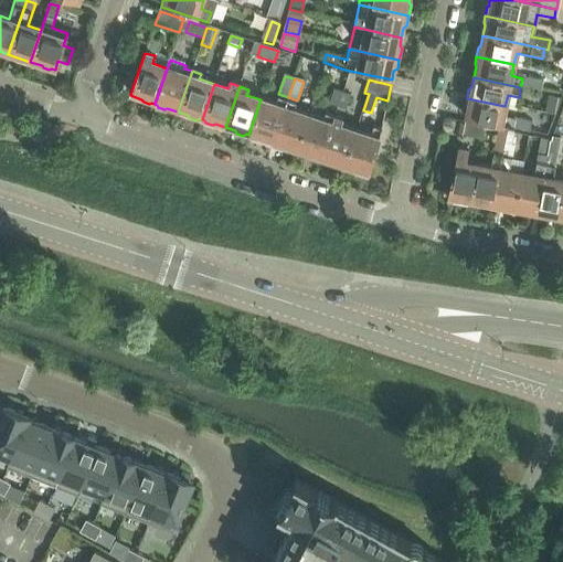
[(329,105),(337,108),(342,94),(333,92),(329,105)]
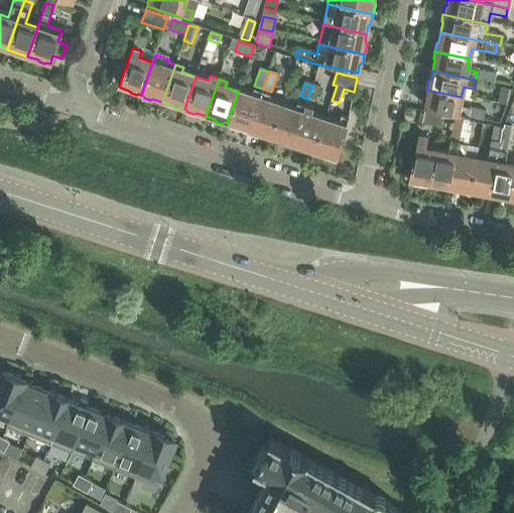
[(319,89),(312,86),(307,99),(315,101),(319,89)]
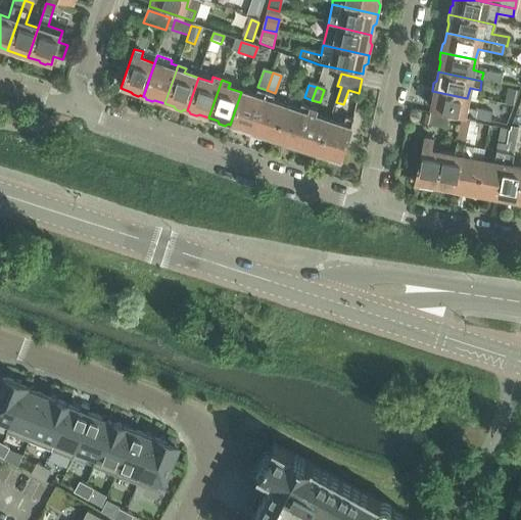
[(465,108),(467,98),(432,91),(430,97),(432,99),(430,109),(494,124),(496,114),(465,108)]
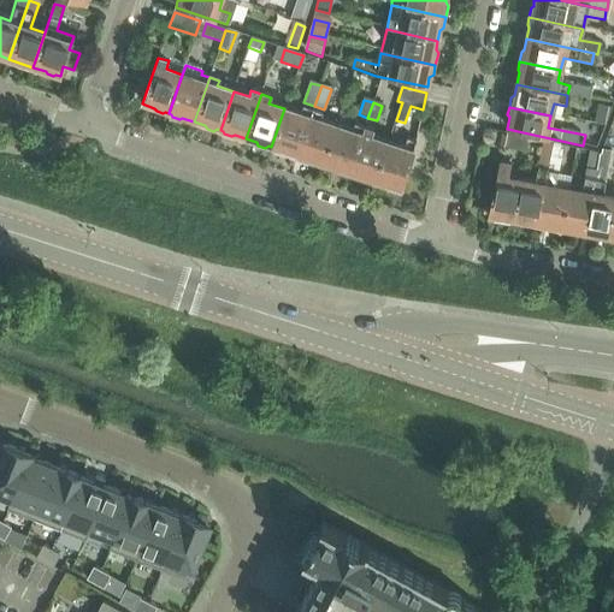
[(597,107),(592,125),(602,128),(606,110),(597,107)]
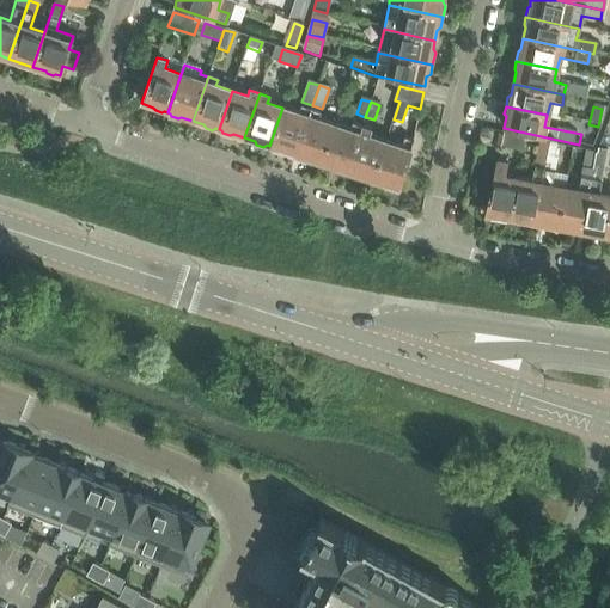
[(285,151),(296,155),(311,111),(300,108),(299,112),(282,108),(269,146),(273,147),(274,151),(281,153),(285,151)]
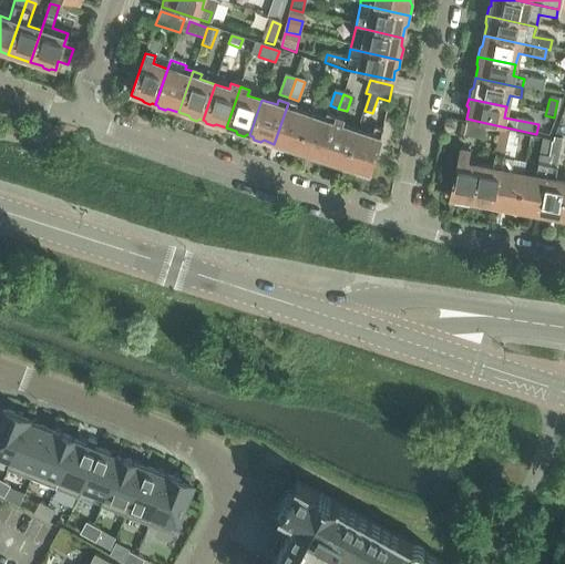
[(297,105),(288,103),(274,144),(285,147),(286,150),(291,152),(295,151),(297,152),(309,115),(295,111),(297,105)]
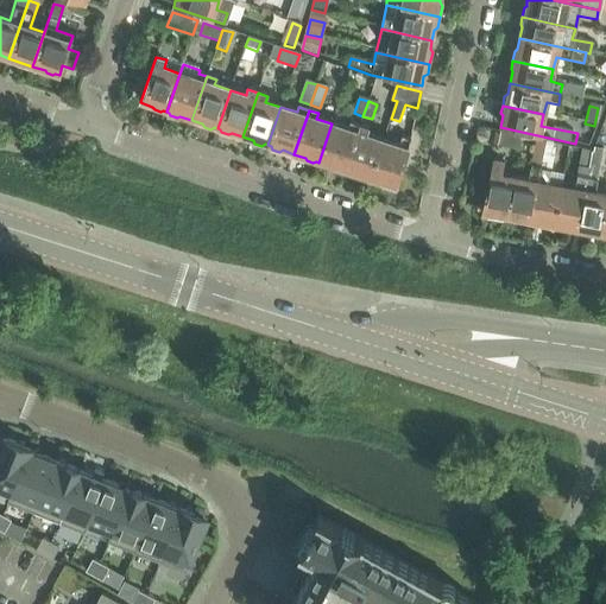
[(347,129),(332,124),(319,163),(321,164),(323,166),(330,169),(333,167),(343,171),(359,127),(349,124),(347,129)]
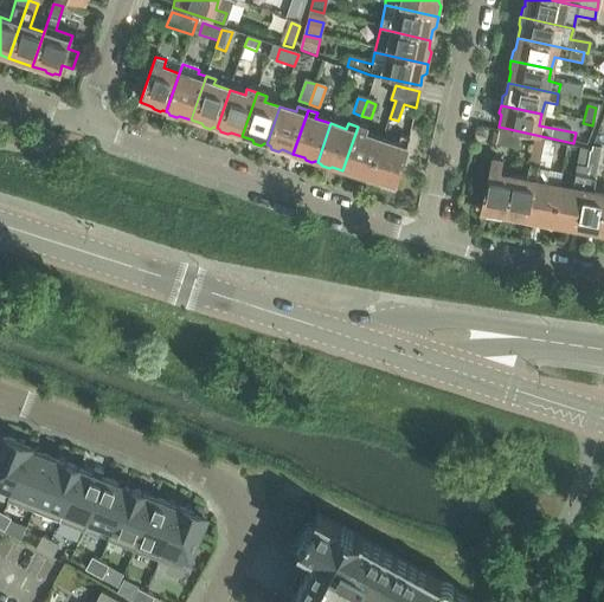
[(368,130),(358,127),(342,170),(354,174),(355,176),(364,180),(366,177),(368,179),(381,141),(366,136),(368,130)]
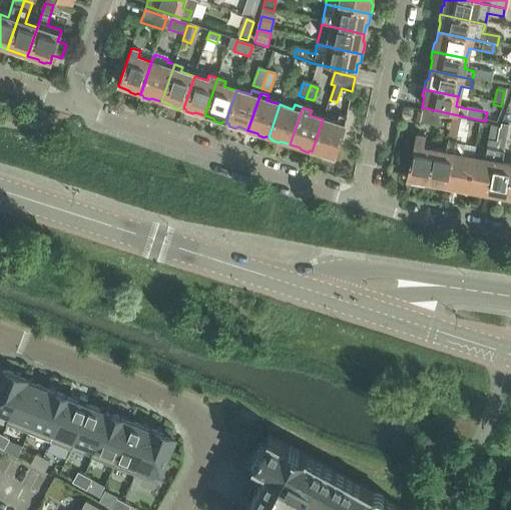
[(438,128),(441,116),(422,112),(420,124),(438,128)]
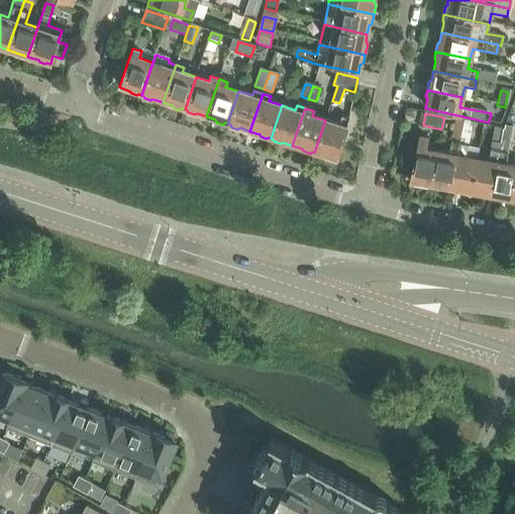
[(339,125),(325,120),(314,152),(317,153),(318,156),(324,158),(327,157),(336,160),(347,127),(346,127),(348,120),(341,118),(339,125)]
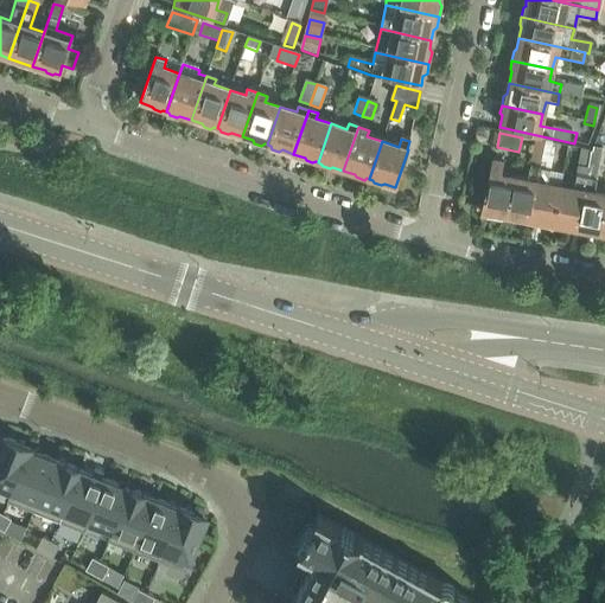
[(517,220),(529,223),(539,171),(545,142),(533,141),(526,180),(513,178),(504,220),(515,223),(517,220)]
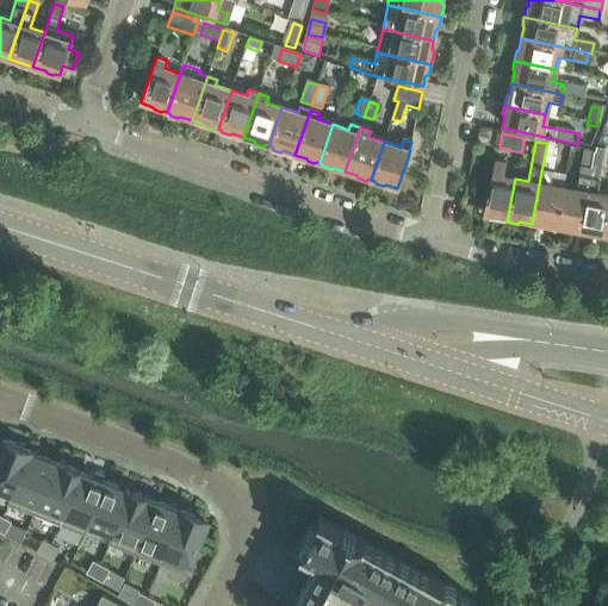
[(607,195),(596,194),(605,150),(594,148),(593,154),(578,232),(590,235),(591,238),(601,239),(607,204),(607,195)]
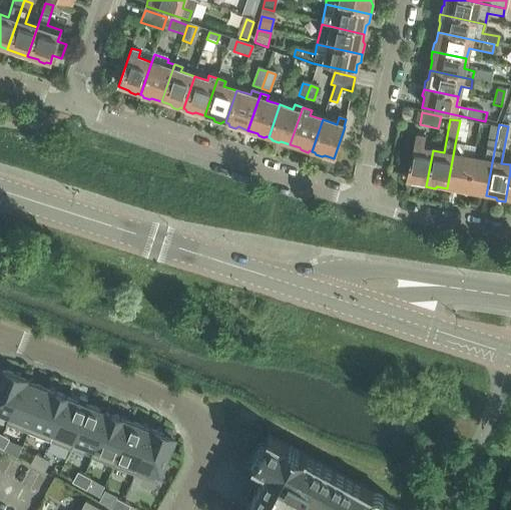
[(484,160),(473,158),(466,194),(475,195),(477,194),(486,195),(498,129),(490,128),(484,160)]
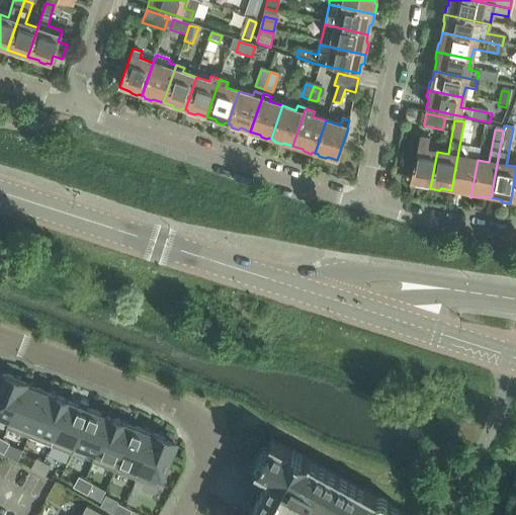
[(430,188),(437,152),(426,150),(428,140),(420,139),(410,182),(419,184),(421,186),(430,188)]
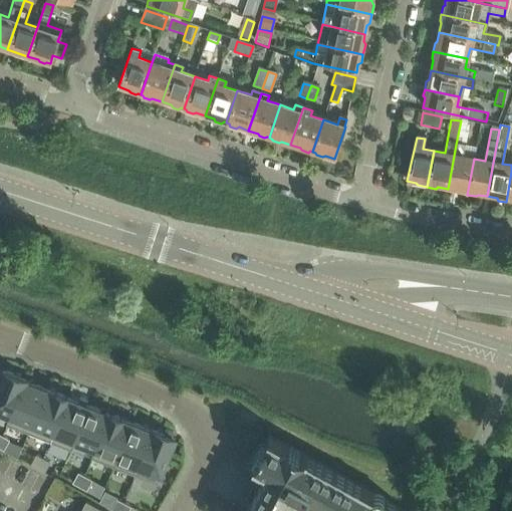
[(456,145),(448,189),(456,190),(458,193),(467,195),(474,159),(475,149),(456,145)]
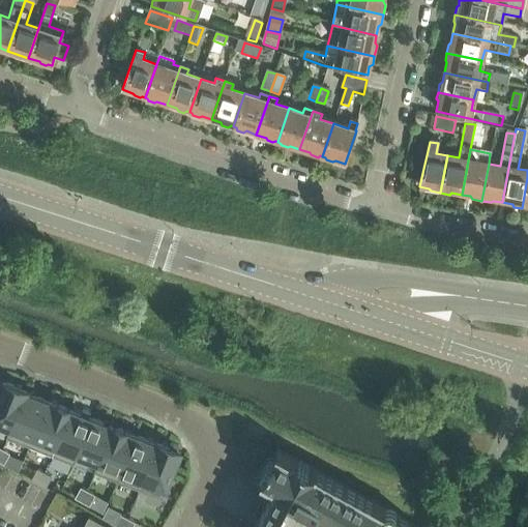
[(25,393),(1,385),(0,388),(0,433),(7,436),(5,440),(6,441),(25,393)]
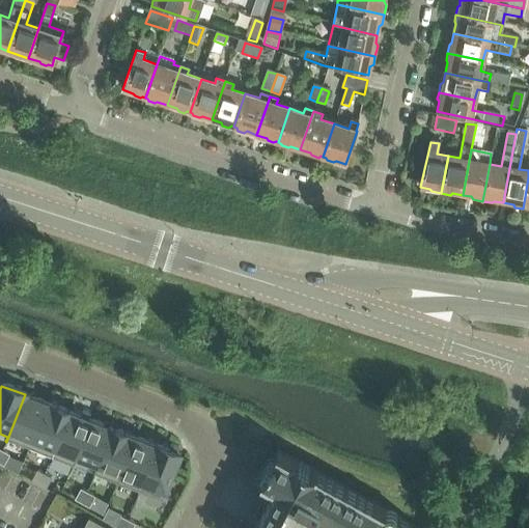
[(26,395),(25,394),(6,442),(28,450),(46,405),(25,396),(26,395)]
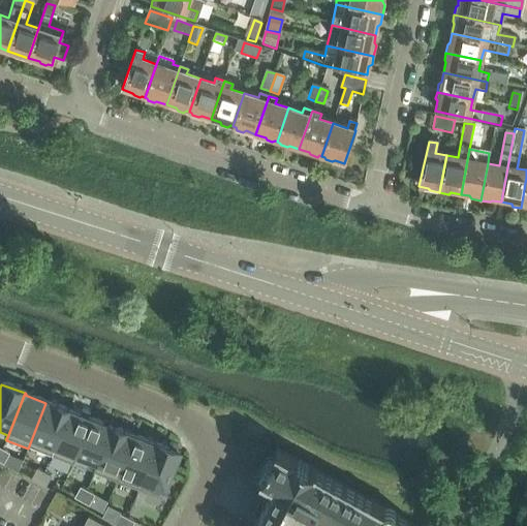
[(67,412),(45,403),(28,449),(50,457),(67,412)]
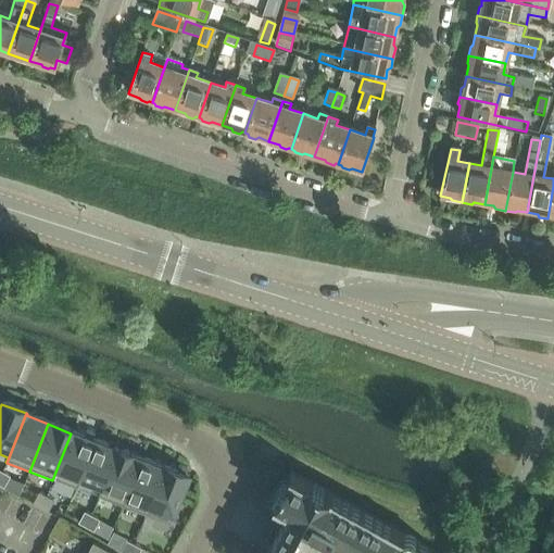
[(84,438),(71,434),(52,480),(75,490),(95,442),(91,441),(93,437),(85,434),(84,438)]
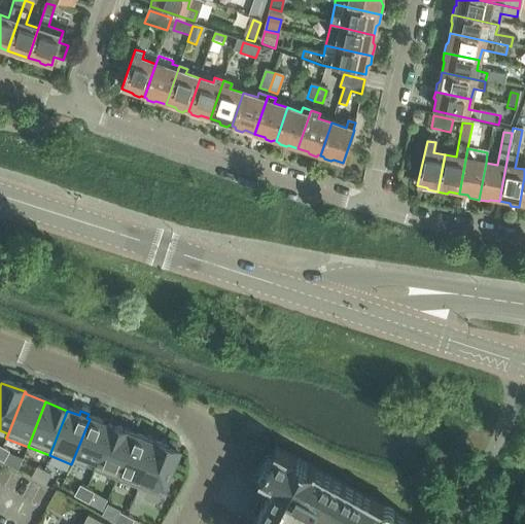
[(111,427),(90,419),(71,464),(72,464),(76,455),(96,463),(93,473),(94,473),(111,427)]
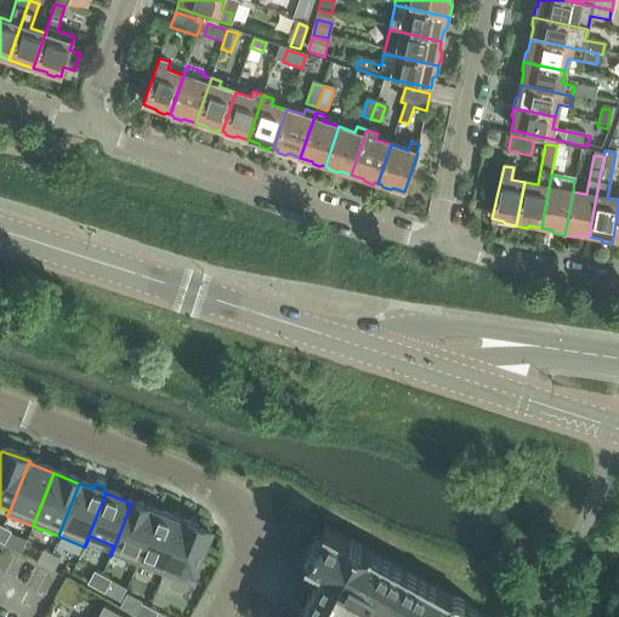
[(157,514),(131,503),(111,556),(136,566),(157,514)]
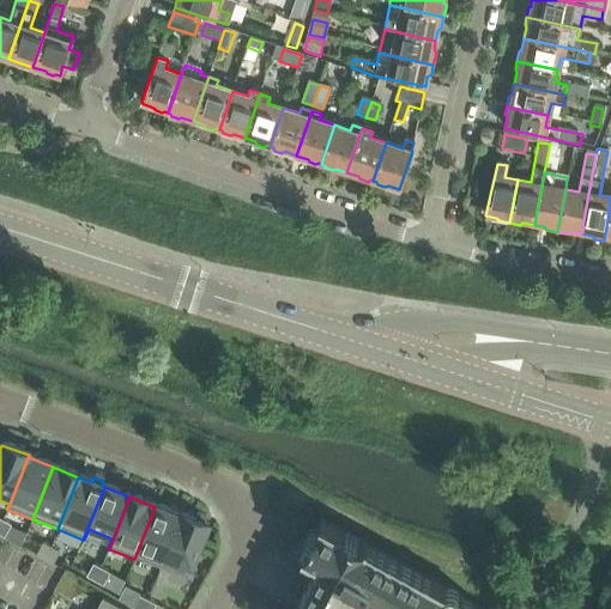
[(179,517),(155,507),(134,559),(159,570),(181,515),(180,515),(179,517)]
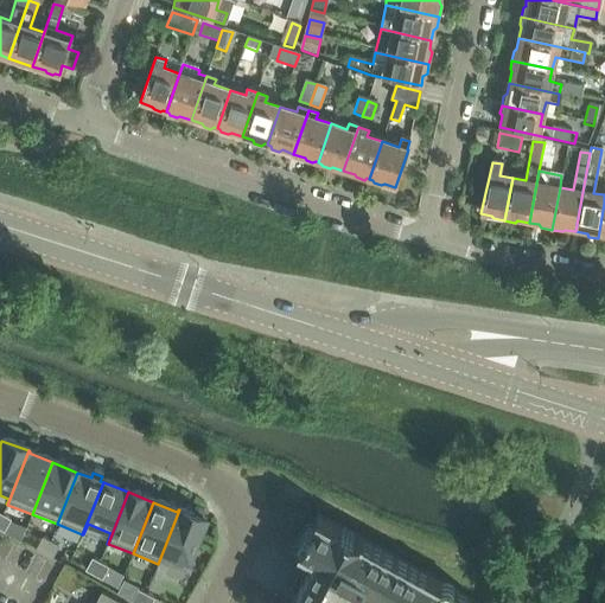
[(192,515),(179,510),(158,564),(184,575),(205,520),(202,519),(203,514),(195,511),(192,515)]
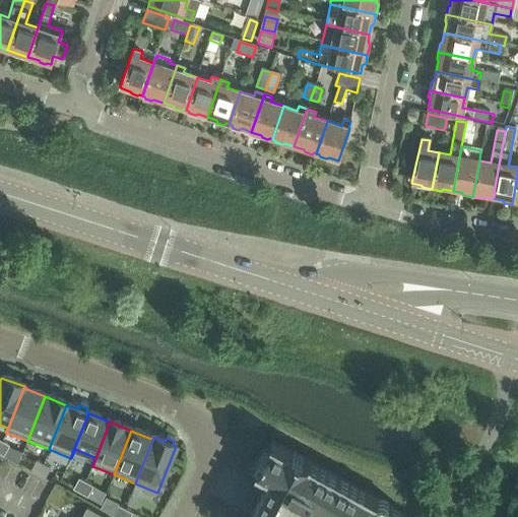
[(0,456),(3,458),(9,448),(1,444),(0,446),(0,456)]
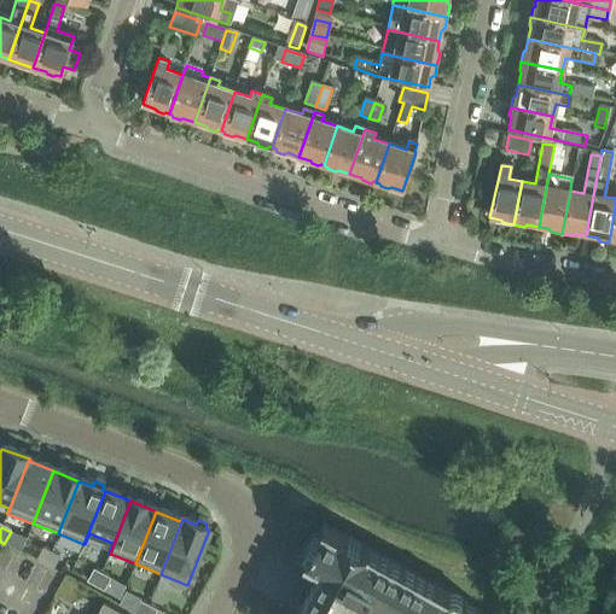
[(478,613),(323,528),(304,560),(321,568),(297,613),(478,613)]
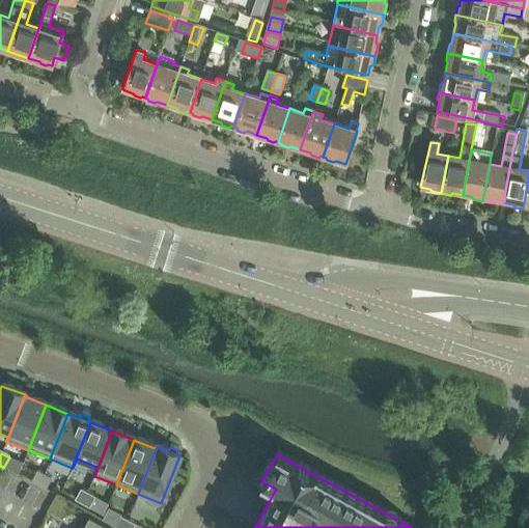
[(44,476),(36,472),(30,483),(37,488),(44,476)]
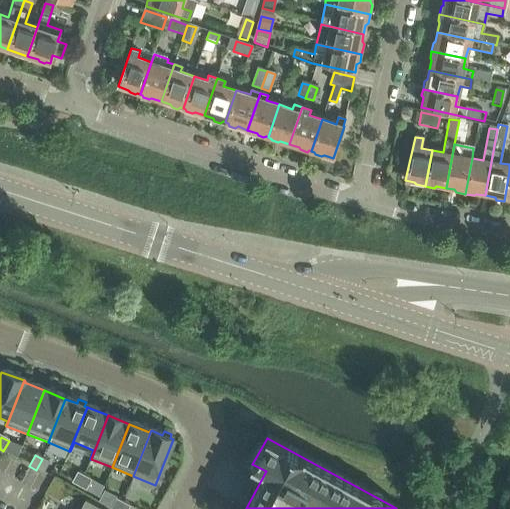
[(43,474),(49,463),(42,459),(36,470),(43,474)]
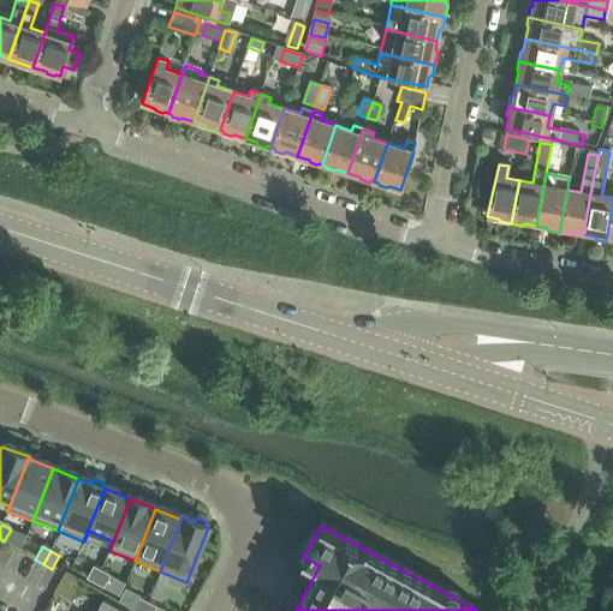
[(101,573),(93,568),(85,581),(94,586),(101,573)]
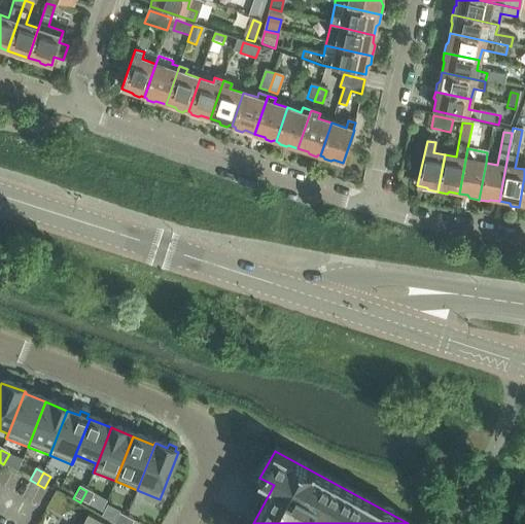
[(88,507),(94,495),(86,491),(80,502),(88,507)]
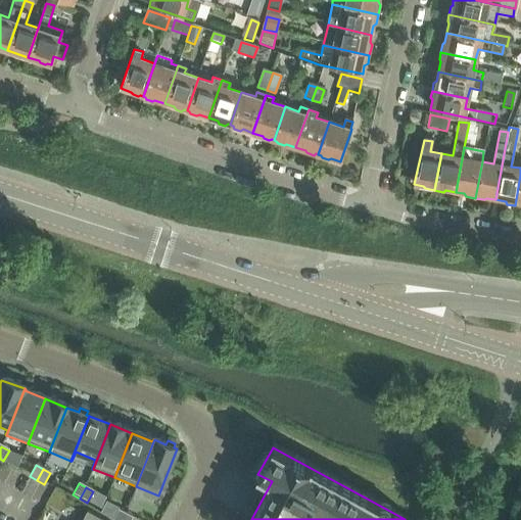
[(122,519),(125,515),(117,511),(113,519),(122,519)]
